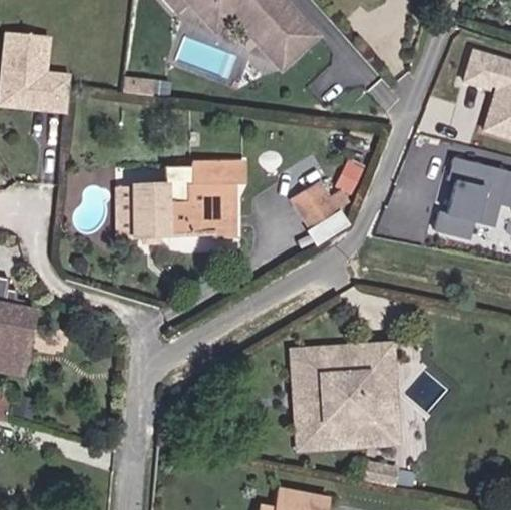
[(167,0),(176,10),(188,0),(207,0),(242,2),(248,8),(248,30),(277,61),(285,61),(312,38),(312,28),(287,0),(167,0)]
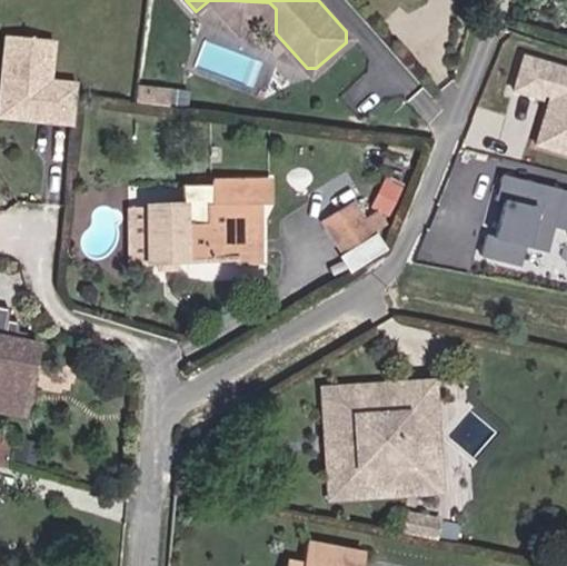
[(269,2),(230,0),(211,0),(238,30),(258,12),(276,33),(276,9),(269,2)]
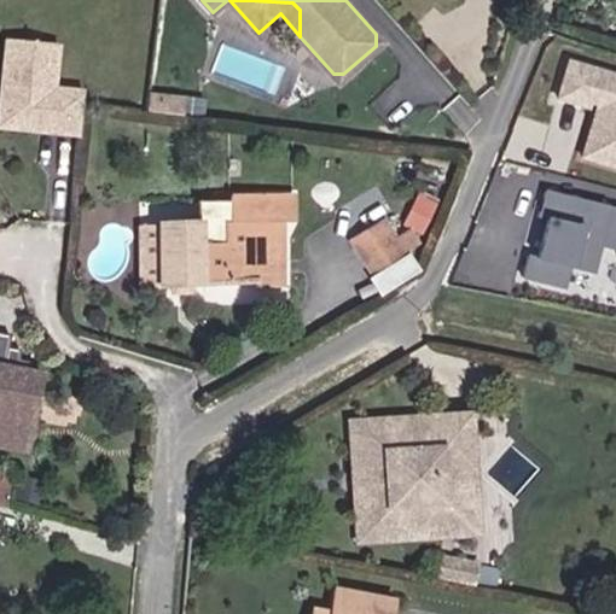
[(59,41),(7,36),(3,80),(9,81),(6,104),(18,118),(48,122),(48,129),(80,132),(85,89),(54,86),(59,41)]
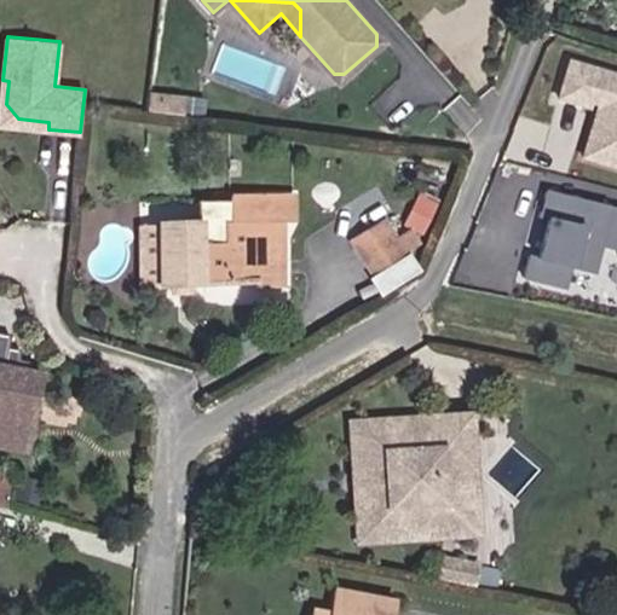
[(616,73),(571,59),(560,96),(588,104),(590,99),(600,102),(583,155),(616,163),(616,73)]
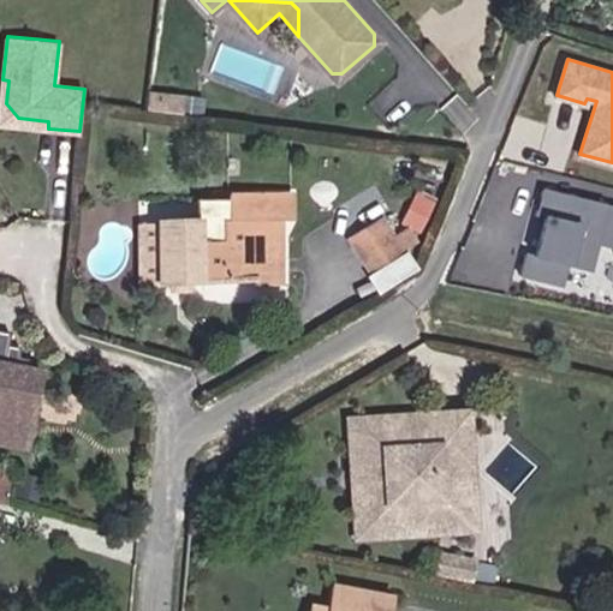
[(9,81),(3,79),(0,105),(0,123),(48,129),(48,121),(18,118),(6,103),(9,81)]
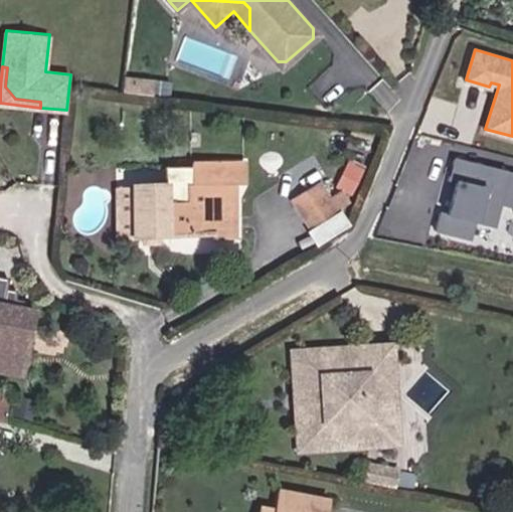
[(123,90),(138,91),(140,76),(125,75),(123,90)]
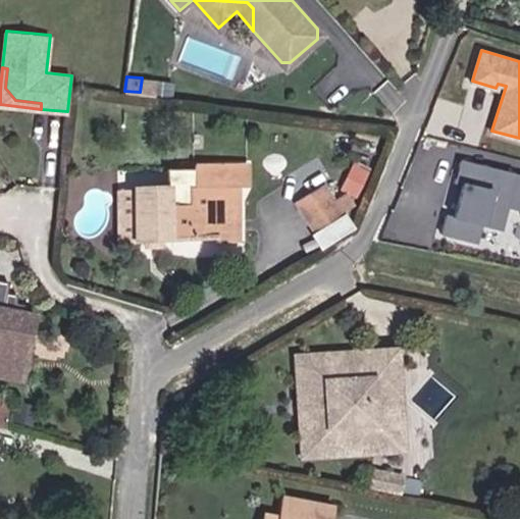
[(142,78),(140,92),(155,95),(157,81),(142,78)]
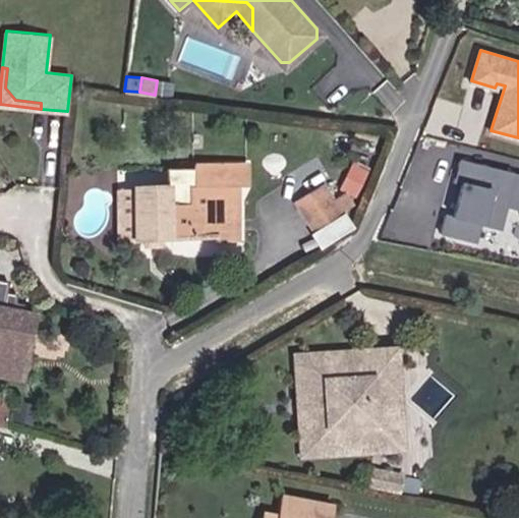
[(518,173),(459,158),(453,180),(464,182),(455,215),(445,212),(441,230),(475,239),(479,222),(499,227),(505,204),(518,207),(518,173)]
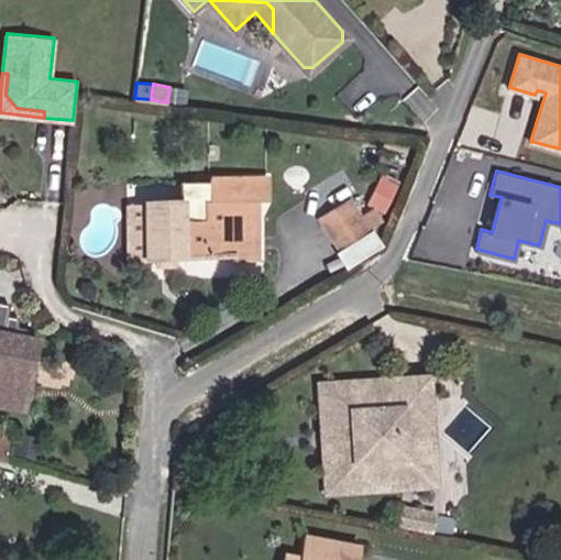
[(147,257),(235,255),(237,261),(250,260),(249,202),(267,202),(267,176),(210,177),(211,180),(180,182),(182,200),(145,201),(147,257)]
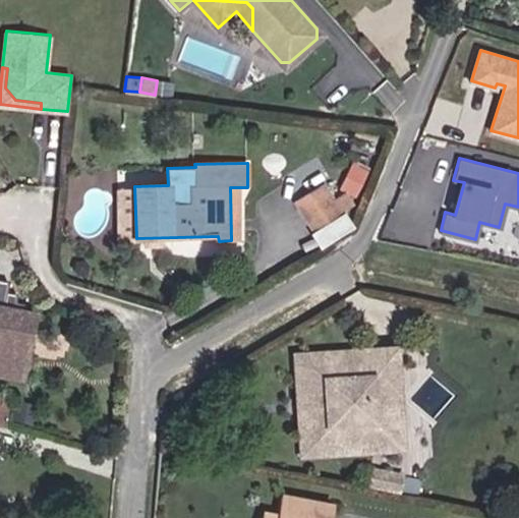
[(136,238),(134,186),(116,187),(117,238),(136,238)]
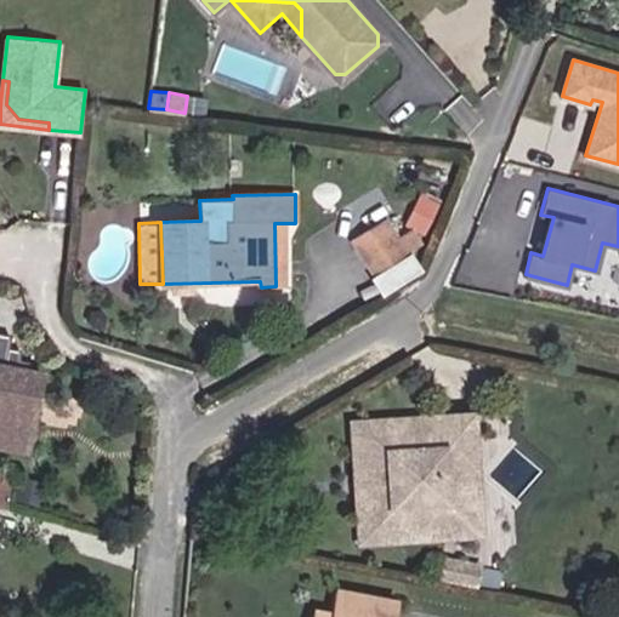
[(374,274),(407,252),(387,222),(356,244),(374,274)]
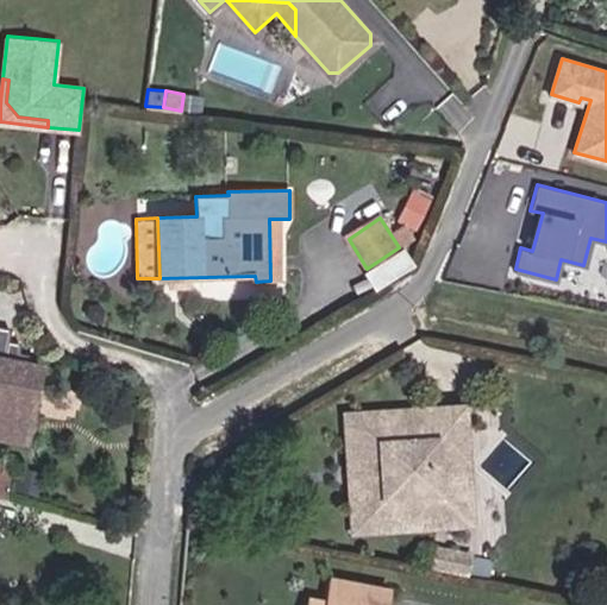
[(401,250),(367,272),(376,288),(411,265),(401,250)]
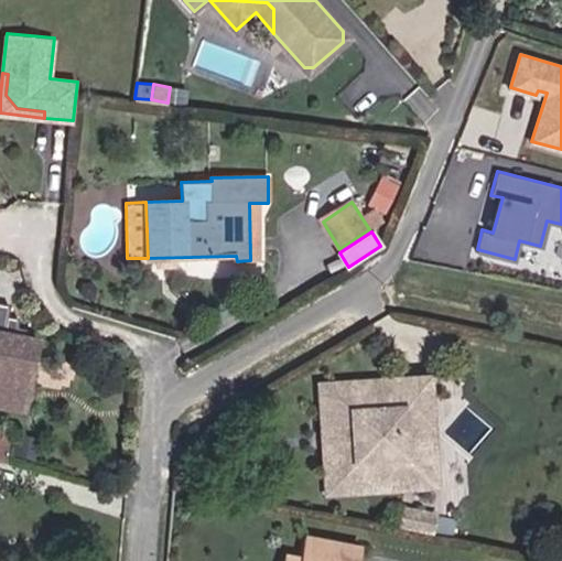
[(15,334),(19,316),(7,315),(9,303),(0,302),(0,406),(28,411),(40,338),(15,334)]
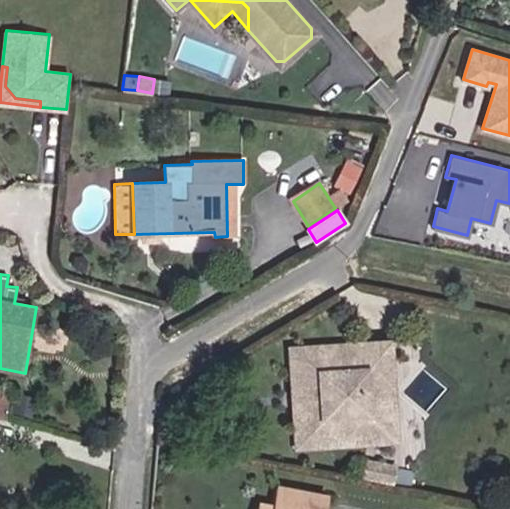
[(395,438),(394,414),(392,414),(389,366),(391,367),(389,341),(364,343),(365,345),(320,348),(319,346),(292,348),(294,373),(296,372),(299,420),(297,420),(298,444),(326,443),(326,440),(370,437),(371,440),(395,438)]
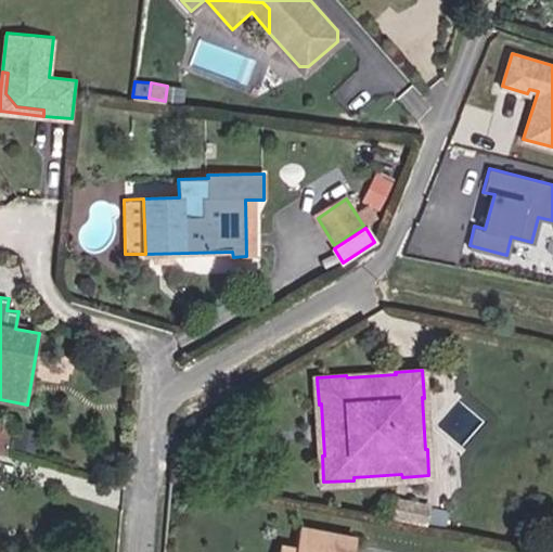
[(12,425),(0,422),(0,445),(8,447),(12,425)]
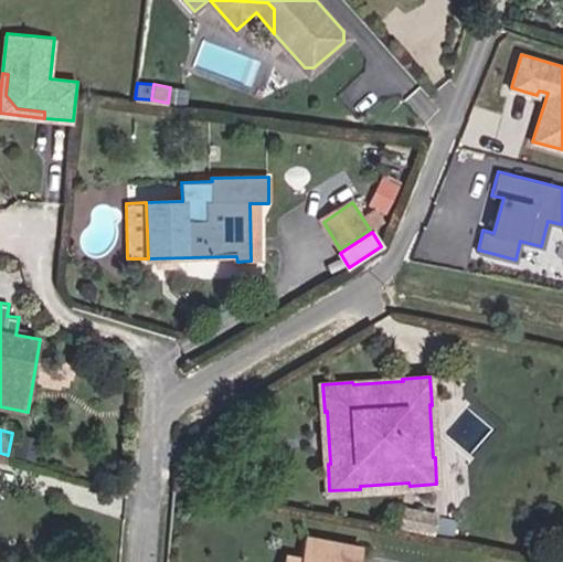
[(434,530),(437,513),(405,507),(402,523),(434,530)]
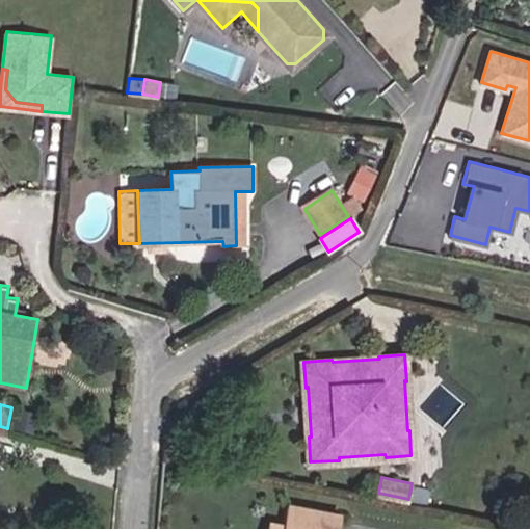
[(338,528),(341,516),(287,505),(283,525),(282,528),(338,528)]
